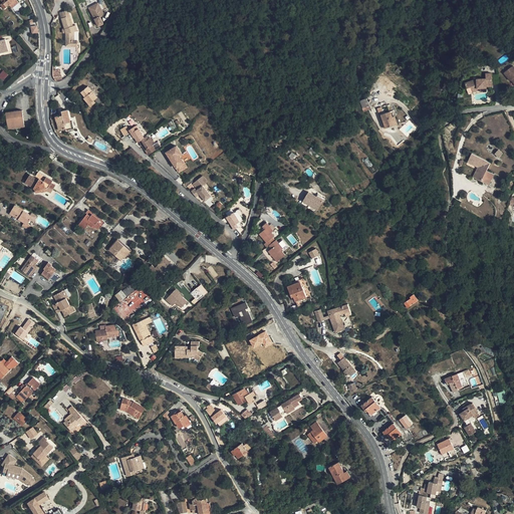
[(89,9),(93,15),(100,12),(102,16),(103,13),(98,4),(89,9)]
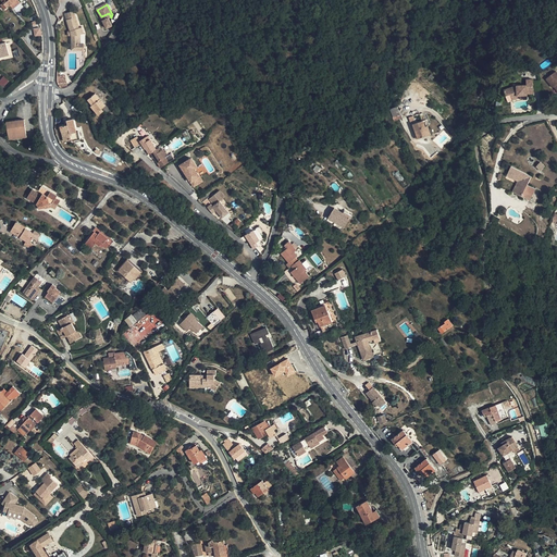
[(72,35),(72,41),(72,50),(84,50),(84,42),(82,42),(82,34),(84,33),(82,27),(79,27),(74,10),(65,13),(72,35)]
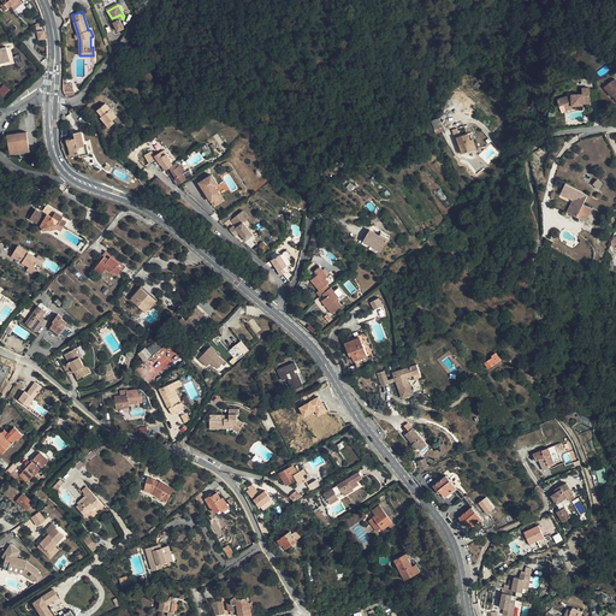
[(43,19),(42,15),(34,19),(36,24),(43,19)]
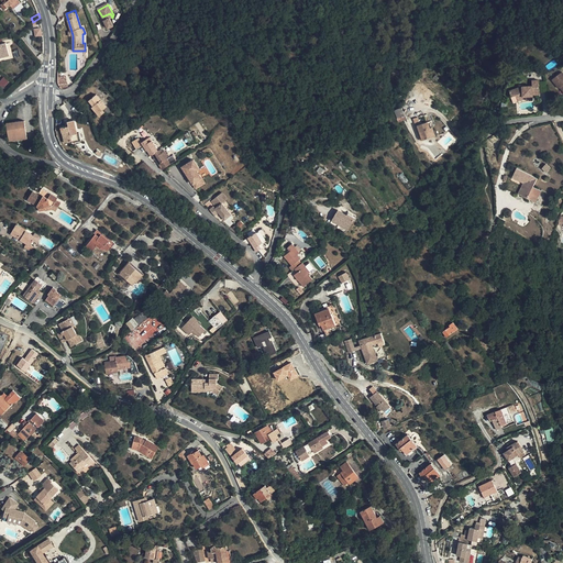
[(102,17),(108,29),(113,25),(110,19),(112,18),(110,13),(102,17)]
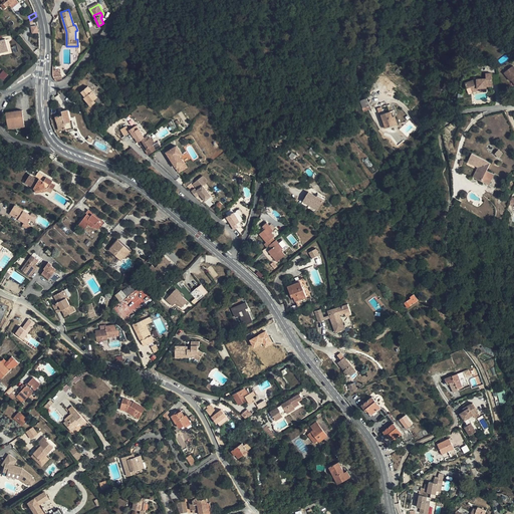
[(0,52),(8,51),(5,39),(0,40),(0,52)]
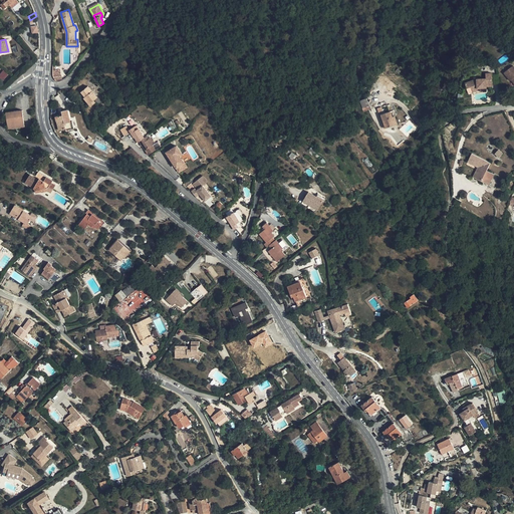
[(513,67),(513,66),(504,73),(511,81),(512,80),(513,83),(513,67)]
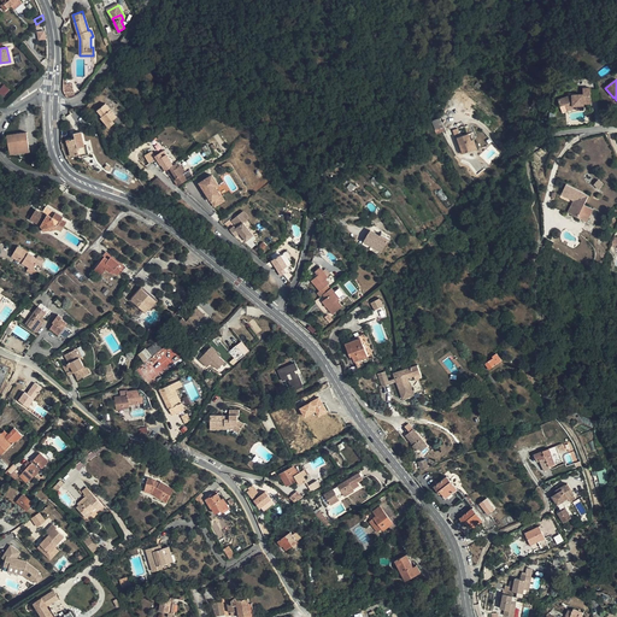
[(72,82),(64,84),(63,88),(63,89),(63,90),(64,92),(64,93),(74,90),(72,82)]
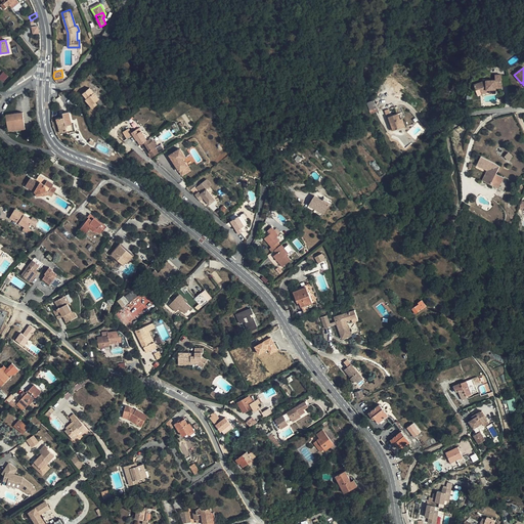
[(484,84),(473,88),(475,93),(479,92),(481,96),(485,94),(485,92),(494,91),(494,90),(500,90),(499,77),(492,78),(493,83),(484,84)]
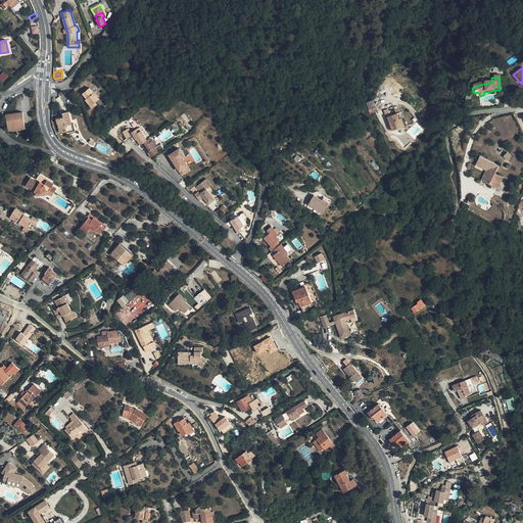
[(86,99),(93,108),(97,104),(96,102),(99,99),(90,87),(83,93),(87,98),(86,99)]
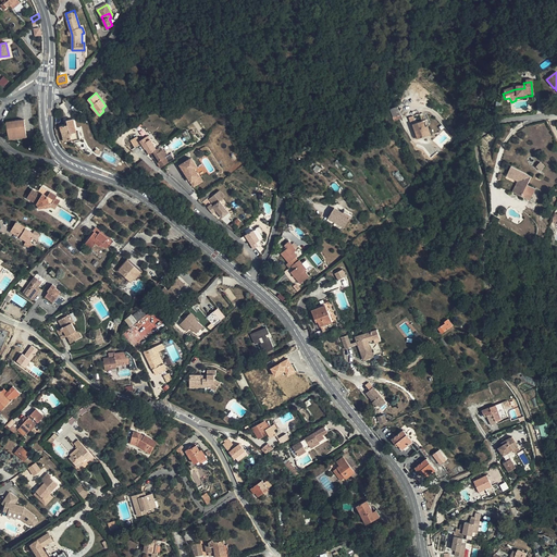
[(390,109),(393,118),(400,115),(397,107),(390,109)]
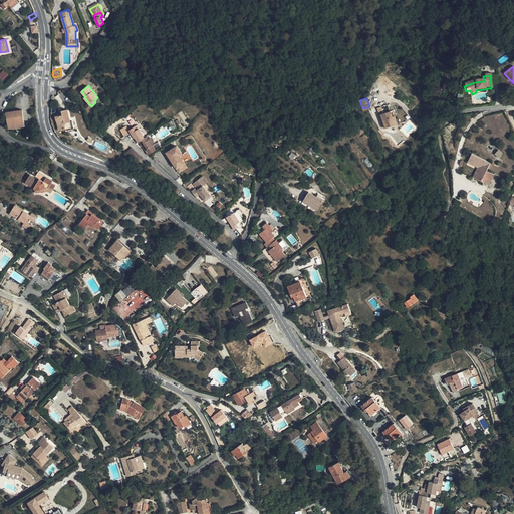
[(377,108),(379,114),(381,114),(386,129),(396,124),(393,116),(391,111),(383,113),(381,106),(377,108)]
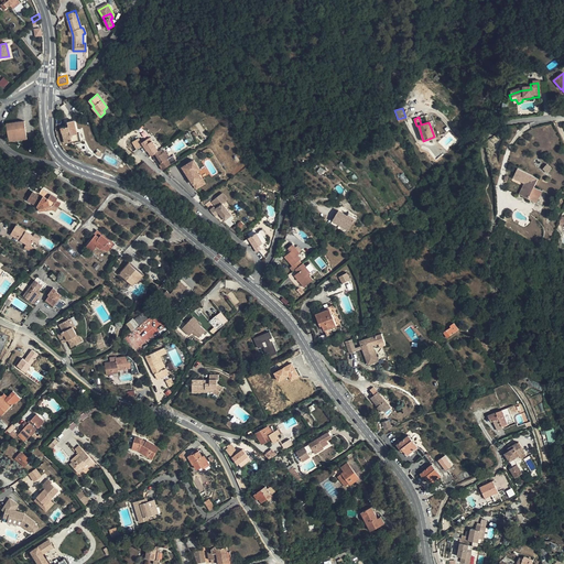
[(62,128),(65,142),(73,141),(73,143),(82,141),(79,133),(77,133),(74,120),(68,121),(69,127),(62,128)]
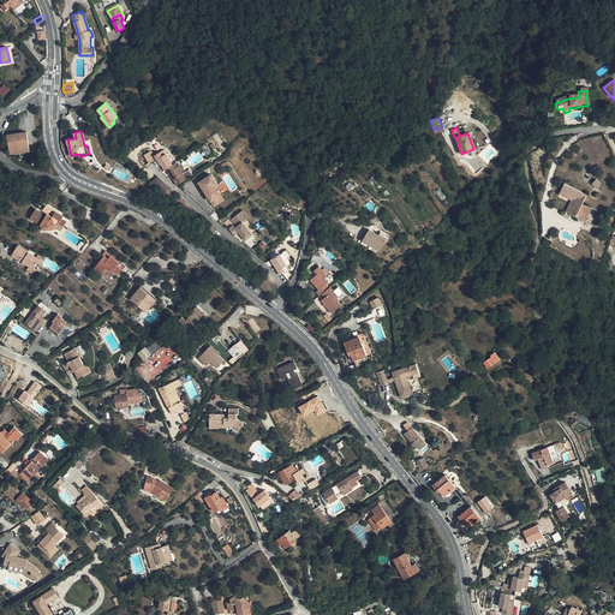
[(7,135),(10,154),(30,151),(27,132),(7,135)]
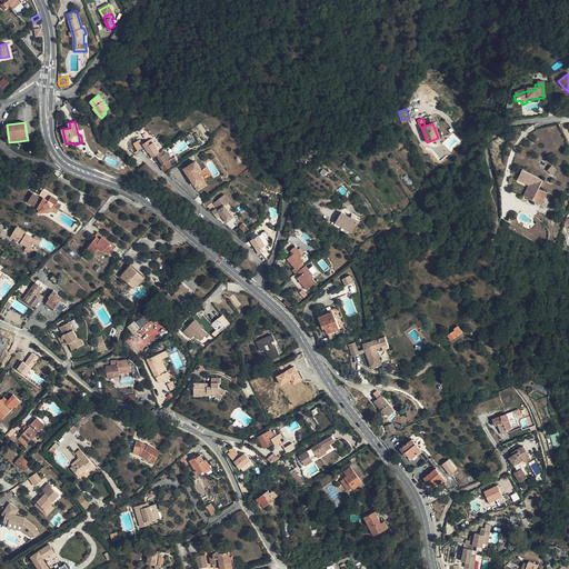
[(140,140),(133,145),(138,151),(145,147),(149,152),(152,157),(155,156),(160,152),(153,142),(150,145),(148,140),(142,143),(140,140)]
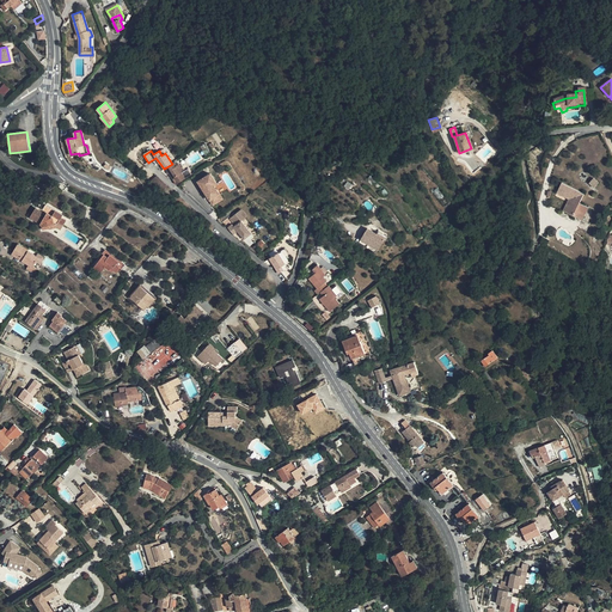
[(172,164),(166,167),(177,184),(191,175),(188,169),(182,172),(177,165),(176,166),(173,163),(172,164)]
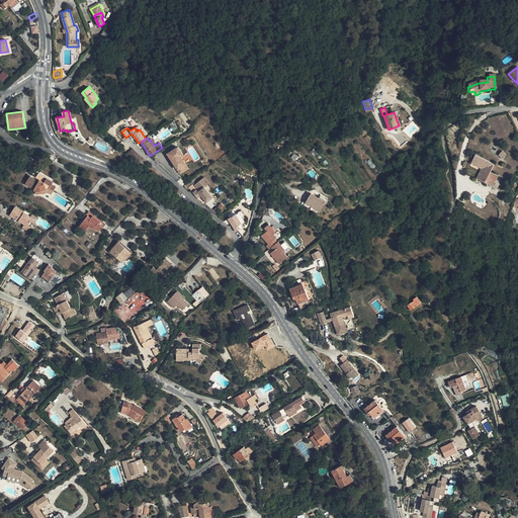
[(179,147),(168,154),(172,161),(173,160),(175,162),(174,163),(181,174),(189,169),(182,157),(184,156),(179,147)]
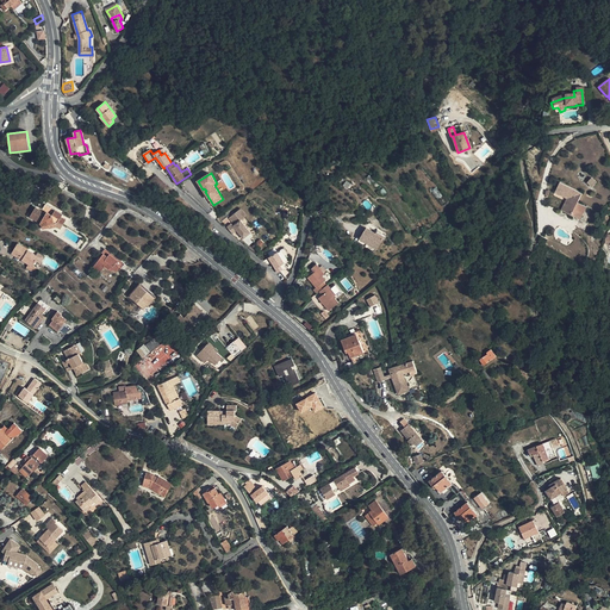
[(155,175),(149,181),(161,192),(167,186),(155,175)]
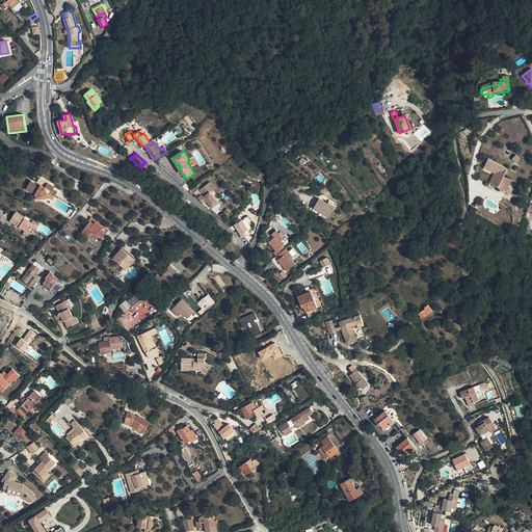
[(489,159),(485,166),(496,171),(498,173),(491,184),(499,187),(506,191),(512,180),(504,177),(508,168),(489,159)]
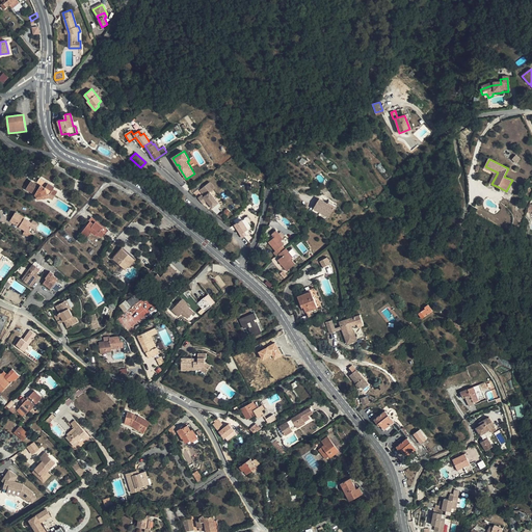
[(50,194),(54,188),(55,187),(40,178),(36,184),(31,181),(26,189),(36,195),(37,200),(43,198),(43,195),(48,194),(50,194)]
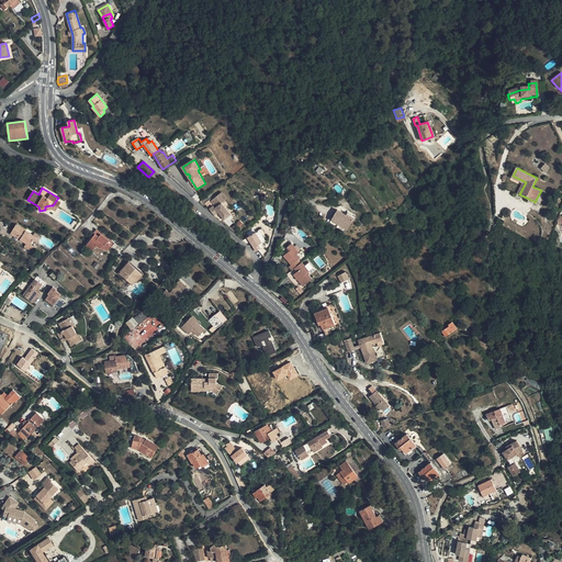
[(225,220),(232,214),(222,203),(225,200),(220,194),(211,201),(216,208),(215,209),(213,206),(210,210),(215,215),(218,212),(225,220)]
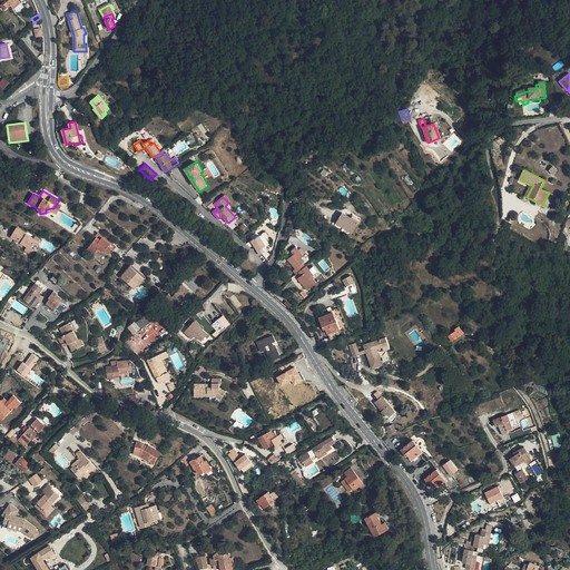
[(51,208),(52,212),(57,214),(62,205),(58,202),(53,208),(51,208)]
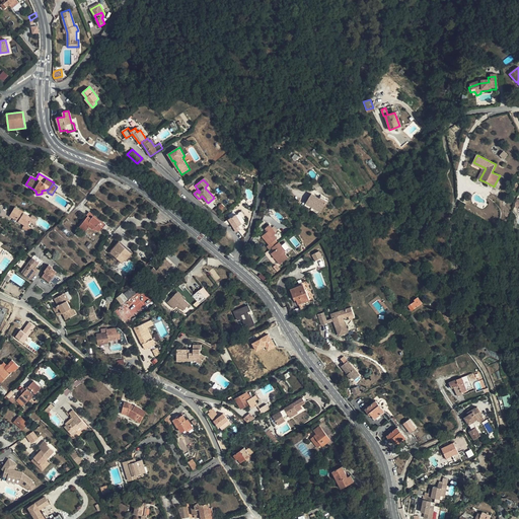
[(311,194),(306,203),(320,212),(326,202),(319,198),(311,194)]
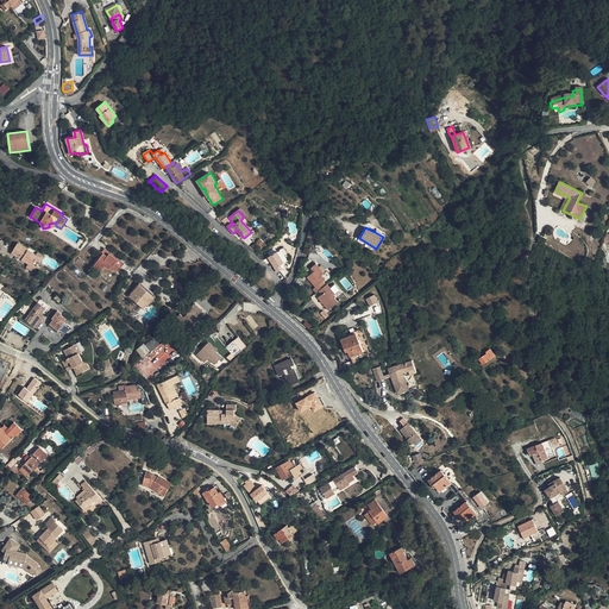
[(376,249),(359,238),(357,242),(375,251),(376,249)]
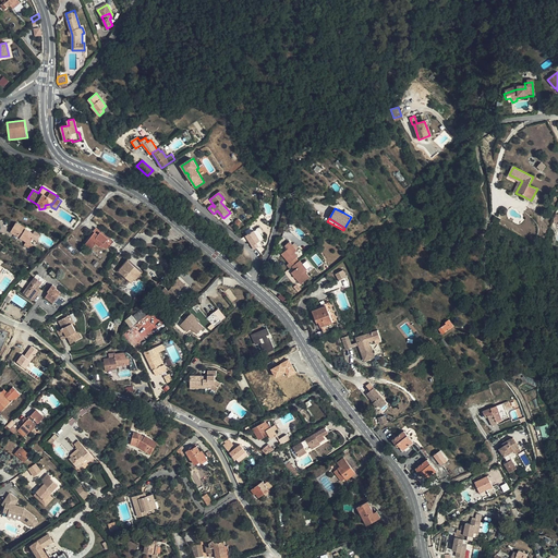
[(32,250),(33,247),(34,245),(31,243),(36,234),(16,222),(11,232),(26,241),(24,245),(32,250)]
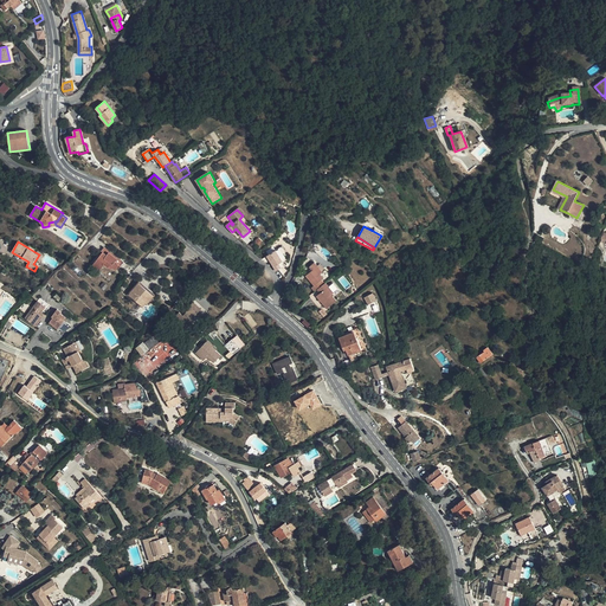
[(276,250),(268,256),(276,271),(282,268),(279,264),(283,262),(276,250)]
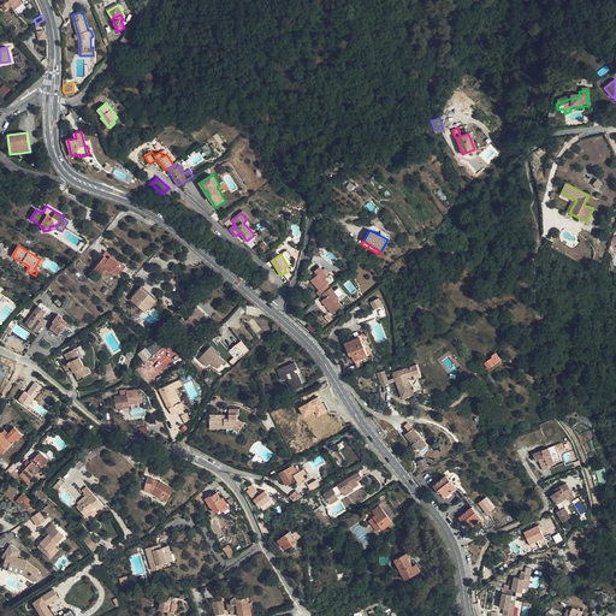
[(108,259),(105,256),(95,268),(102,274),(106,268),(111,272),(112,270),(114,272),(118,274),(119,273),(120,271),(120,270),(120,268),(119,268),(117,266),(119,262),(111,256),(108,259)]
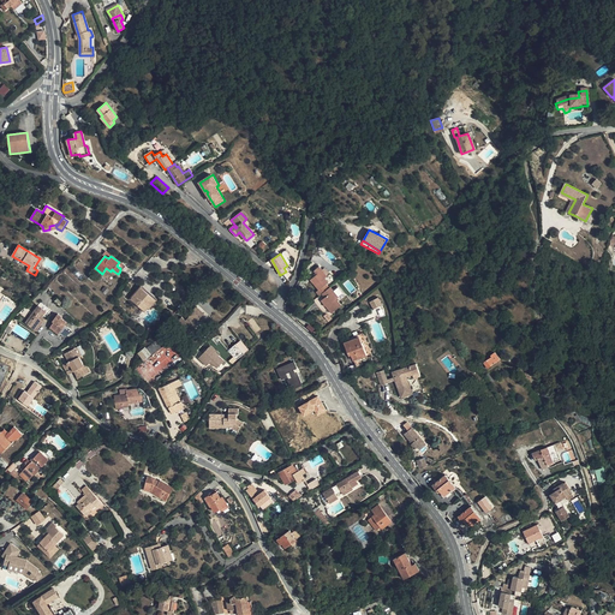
[(320,272),(322,269),(320,266),(314,270),(317,274),(310,280),(318,290),(316,292),(320,296),(322,293),(326,297),(321,300),(332,314),(341,305),(336,299),(332,292),(334,291),(330,287),(327,290),(323,286),(328,282),(326,278),(320,272)]
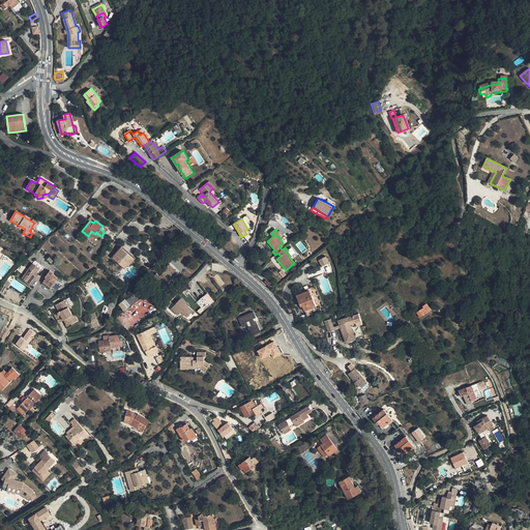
[(135,259),(121,247),(113,257),(125,268),(127,265),(128,266),(135,259)]
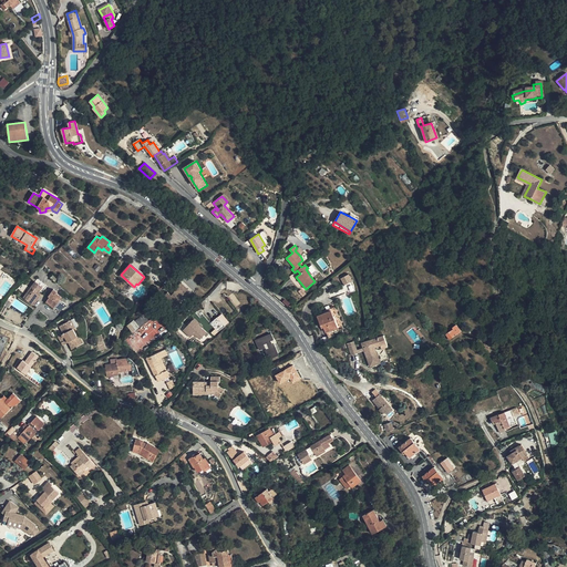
[(340,278),(343,286),(352,281),(349,275),(340,278)]
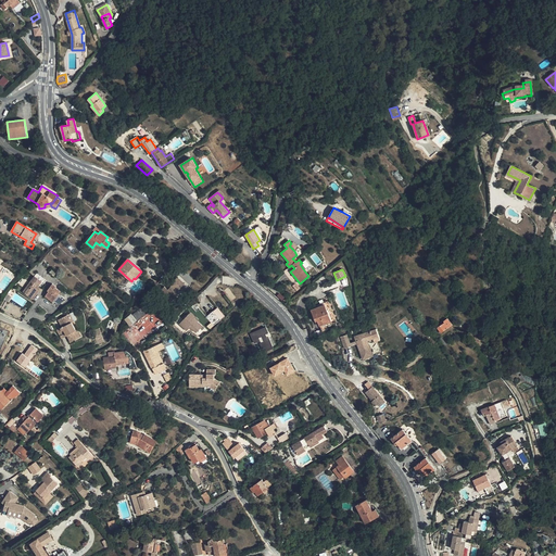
[(35,276),(42,281),(45,283),(47,280),(37,273),(35,276)]
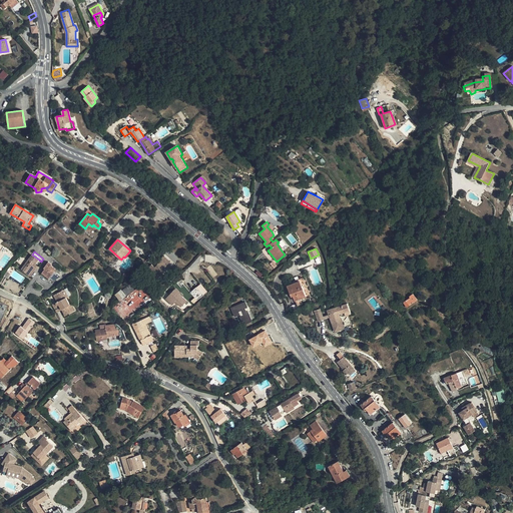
[(39,260),(32,254),(21,270),(30,277),(36,268),(34,267),(35,264),(39,260)]
